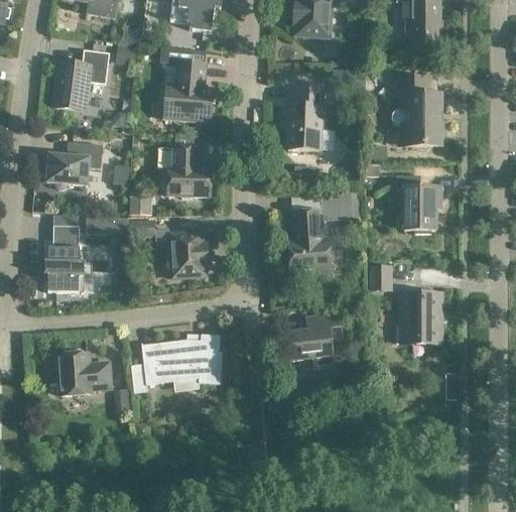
[(5,7),(7,7),(8,0),(0,0),(0,20),(4,22),(5,17),(3,16),(5,7)]
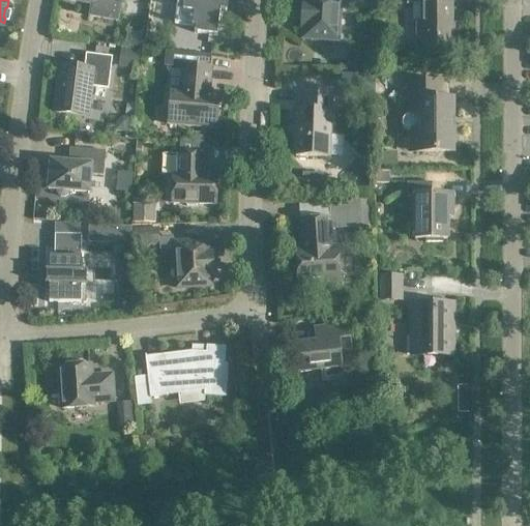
[(91,0),(88,13),(118,19),(121,0),(91,0)]
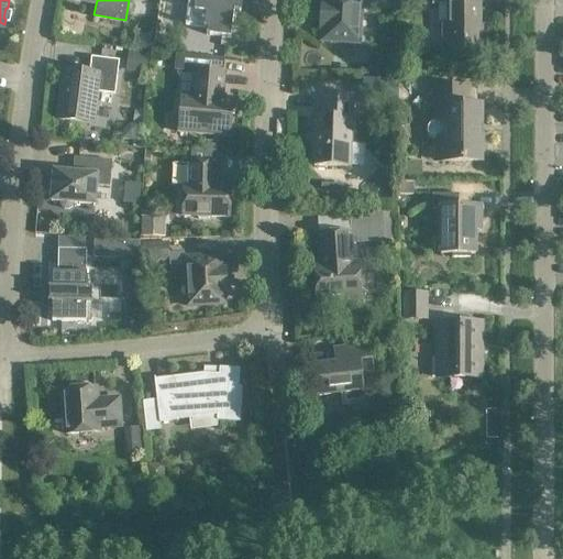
[(234,9),(240,9),(241,0),(188,0),(186,22),(207,24),(207,31),(230,34),(234,9)]
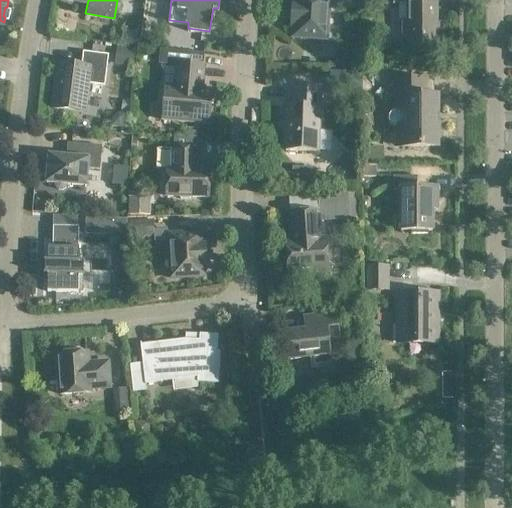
[(293,0),(291,25),(293,25),(292,33),(326,36),(329,0),(293,0)]
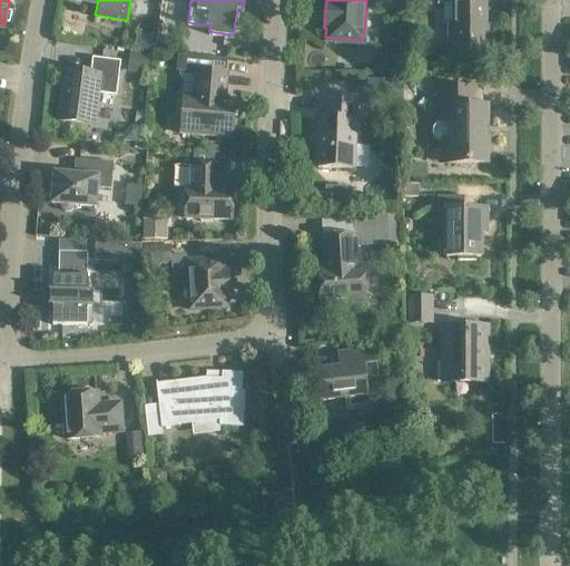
[(453,57),(487,57),(487,0),(438,0),(453,0),(453,18),(448,18),(448,38),(453,38),(453,57)]
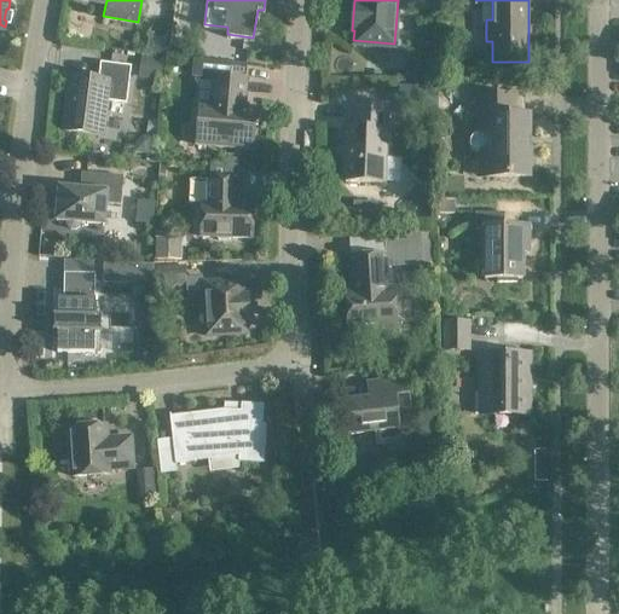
[(148,54),(145,76),(158,77),(162,56),(148,54)]
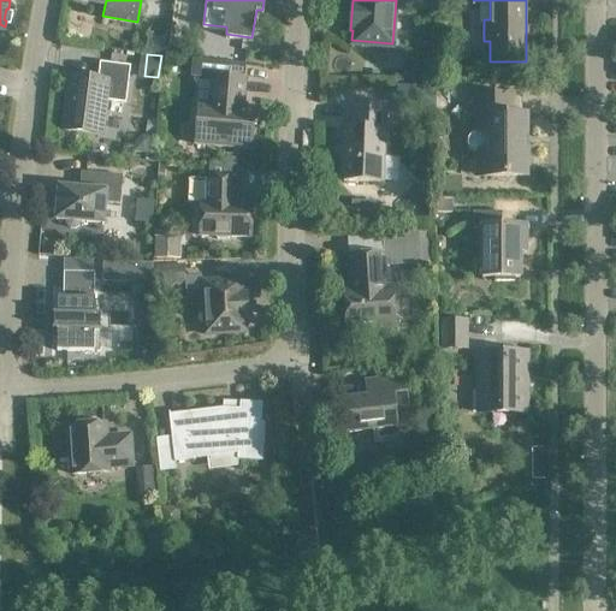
[(106,98),(125,100),(130,63),(100,59),(98,76),(71,72),(64,126),(101,131),(106,98)]
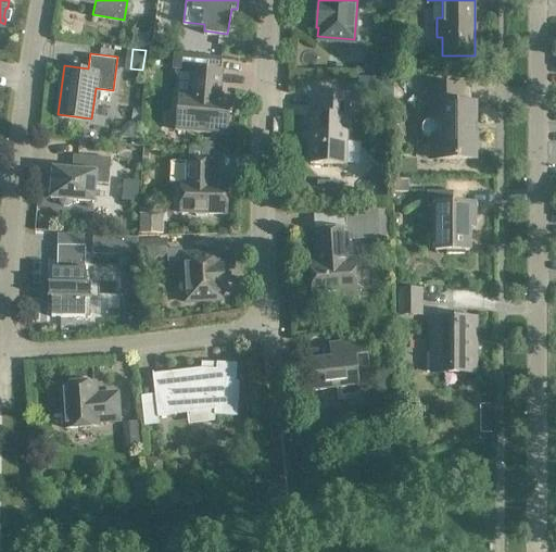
[(365,62),(364,70),(392,72),(393,64),(365,62)]
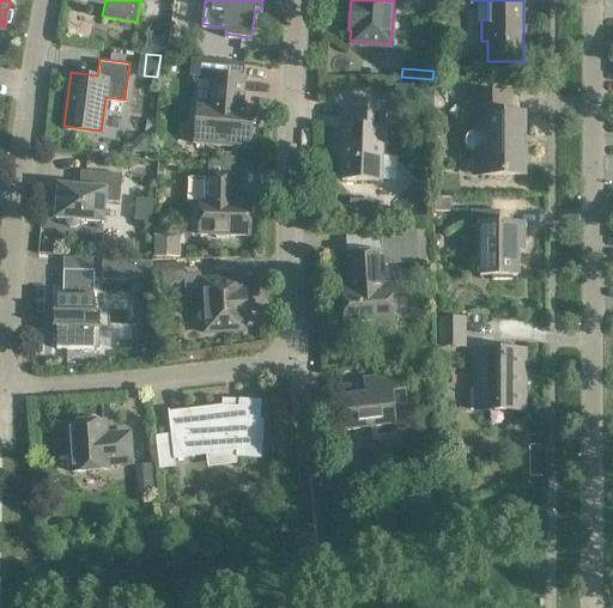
[(198,140),(249,145),(253,104),(241,103),(241,96),(243,96),(246,74),(211,72),(208,99),(198,99),(195,123),(199,123),(198,140)]
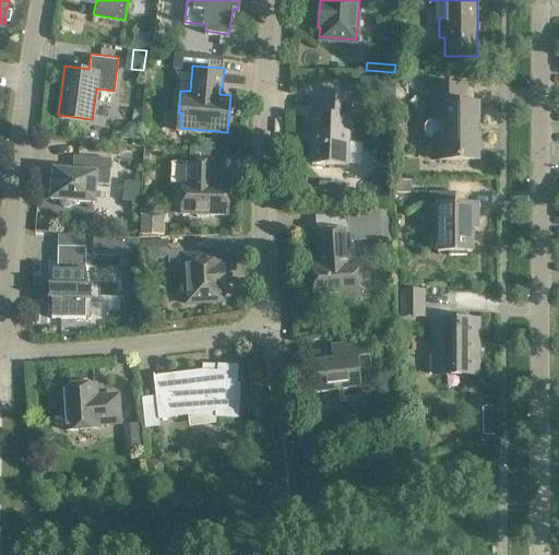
[(394,96),(395,78),(369,75),(368,94),(394,96)]
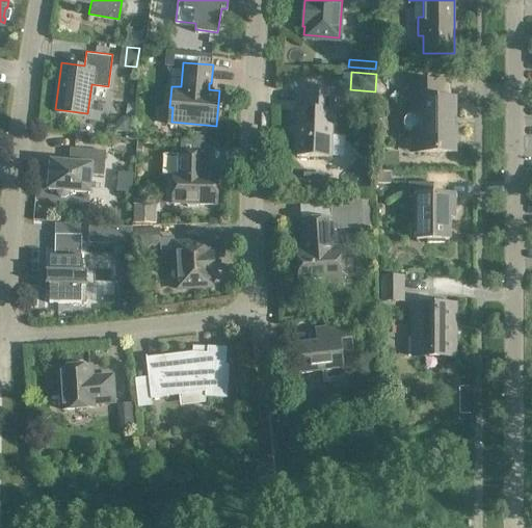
[(413,149),(454,149),(454,128),(450,128),(450,111),(454,111),(454,97),(450,97),(450,80),(413,80),(413,112),(409,112),(406,114),(404,119),(404,123),(406,127),(409,129),(413,129),(413,149)]
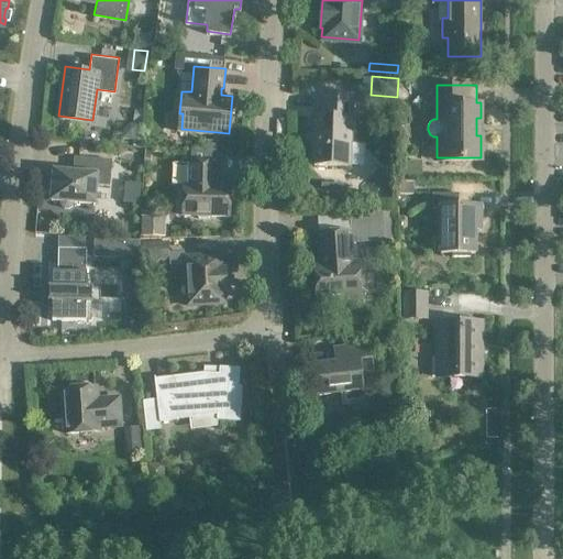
[(313,163),(349,164),(351,91),(323,90),(322,112),(316,112),(315,125),(313,125),(313,143),(315,143),(313,163)]
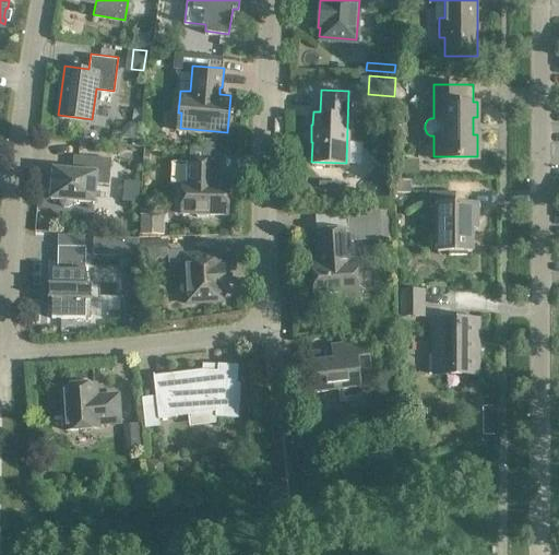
[(129,128),(128,136),(135,137),(137,129),(129,128)]
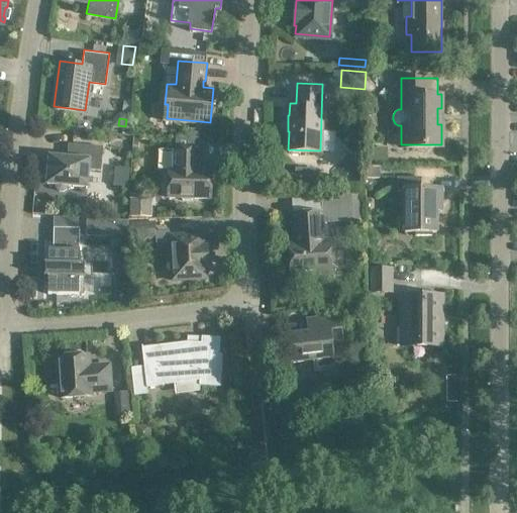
[(189,127),(189,135),(199,135),(199,127),(189,127)]
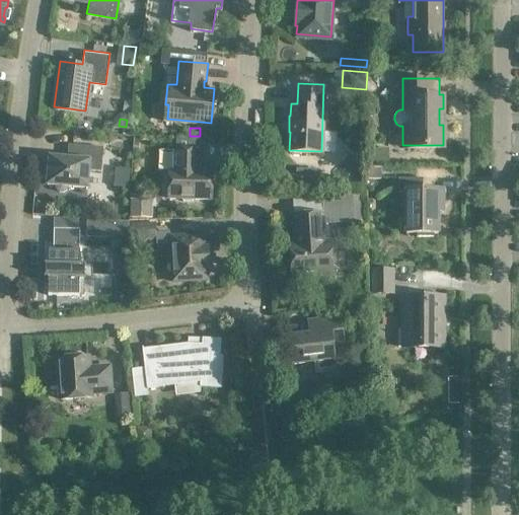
[(88,168),(100,169),(102,145),(72,142),(71,156),(49,155),(47,182),(87,186),(88,168)]
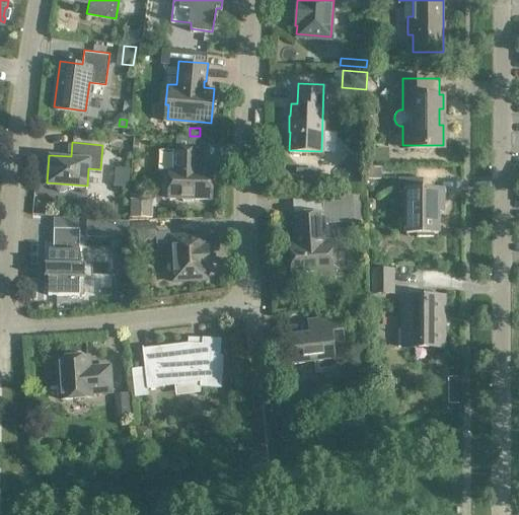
[(190,197),(211,197),(212,168),(197,168),(197,164),(199,164),(200,148),(174,147),(173,167),(169,167),(168,196),(181,196),(183,199),(188,199),(190,197)]
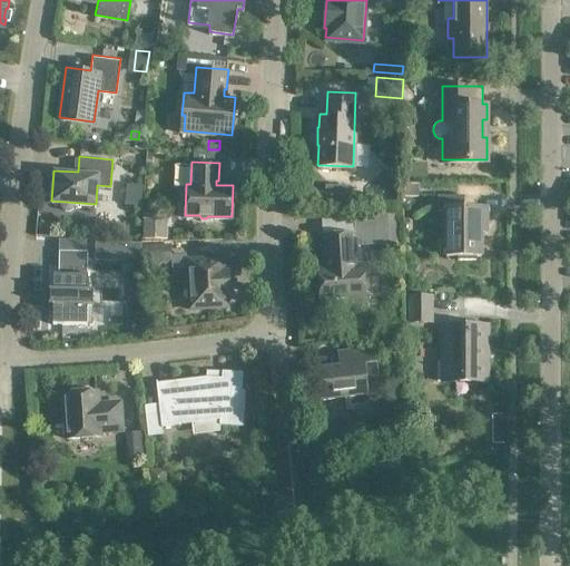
[(420,181),(404,181),(404,193),(420,193),(420,181)]
